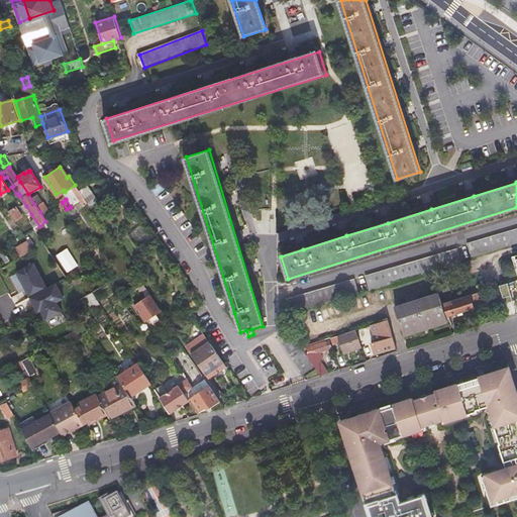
[(34,204),(40,212),(45,209),(40,200),(34,204)]
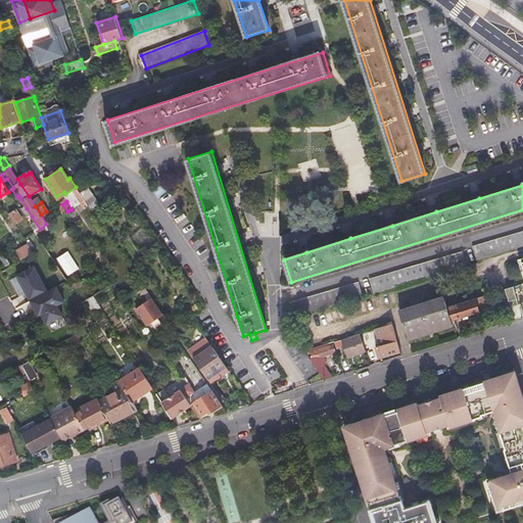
[(56,205),(63,216),(68,212),(67,211),(62,204),(61,202),(56,205)]
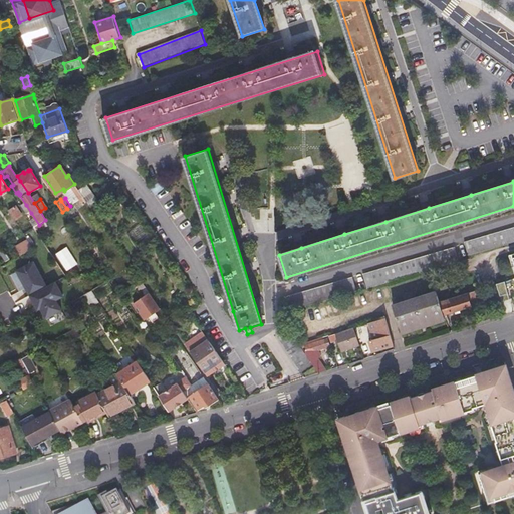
[(8,211),(10,215),(18,210),(22,217),(23,216),(16,205),(8,211)]
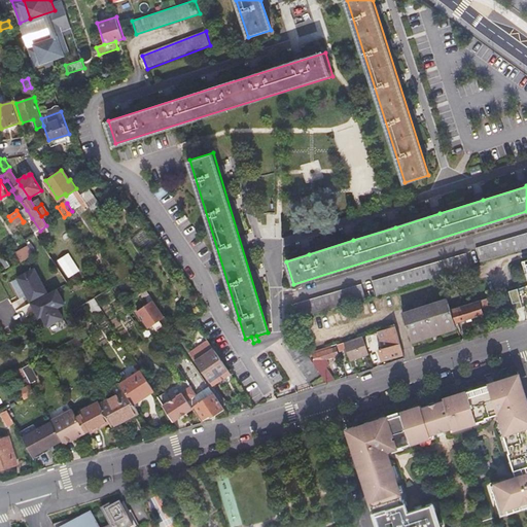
[(10,220),(15,227),(23,222),(19,215),(10,220)]
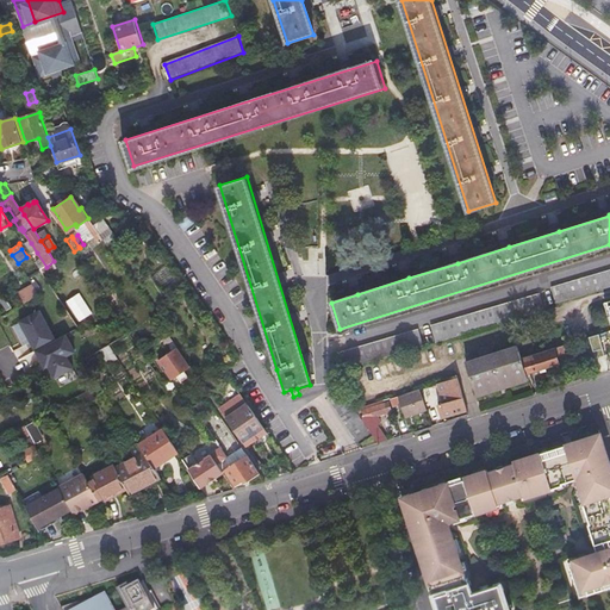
[(57,267),(54,261),(47,267),(41,271),(41,272),(44,277),(57,267)]
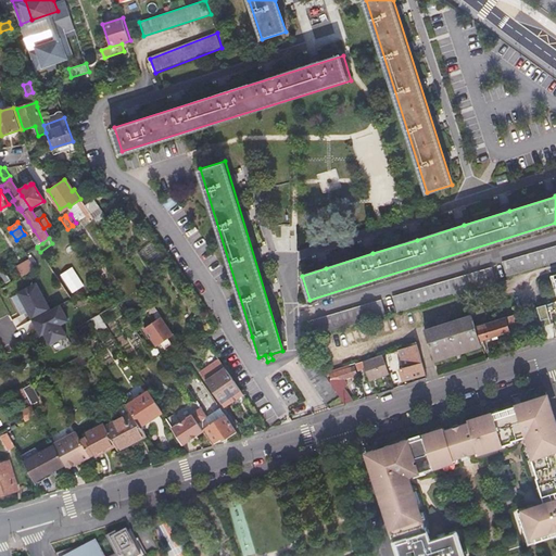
[(555,247),(505,262),(508,276),(555,262),(555,247)]
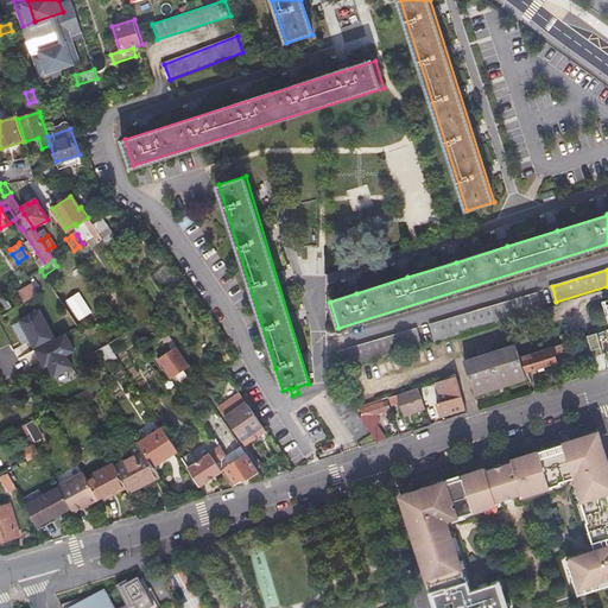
[(39,295),(32,284),(18,292),(24,303),(39,295)]
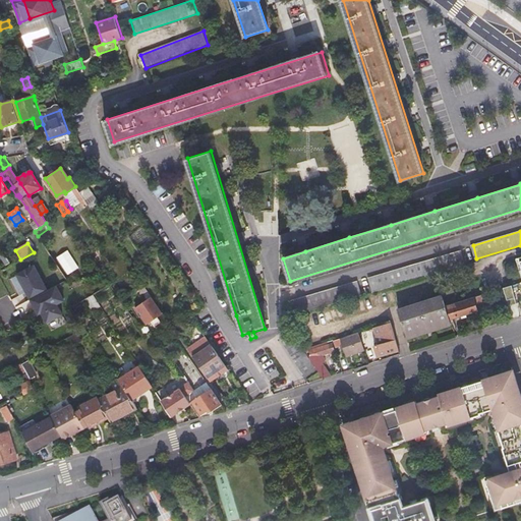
[(381,274),(369,277),(374,293),(469,265),(464,249),(381,274)]
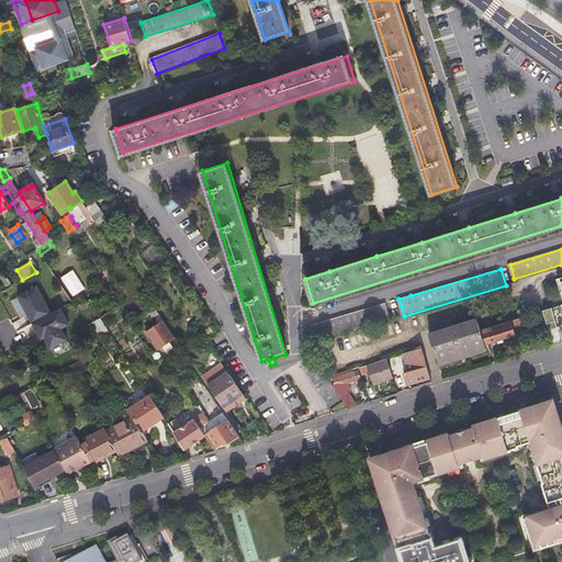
[(11,284),(4,274),(0,277),(0,278),(6,288),(11,284)]
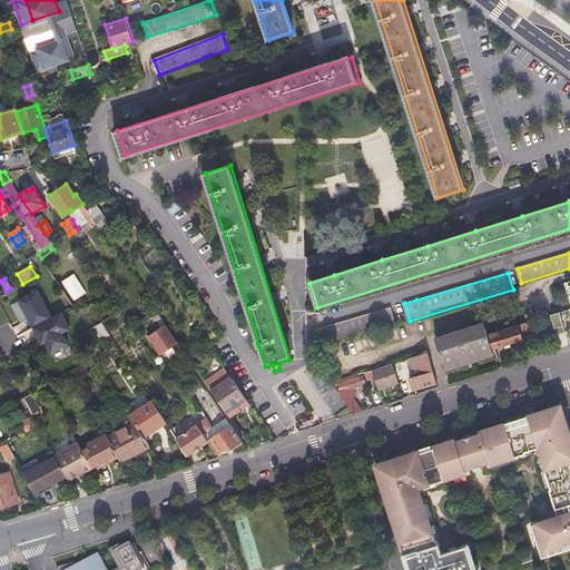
[(81,320),(72,305),(65,310),(75,326),(82,322),(81,320)]
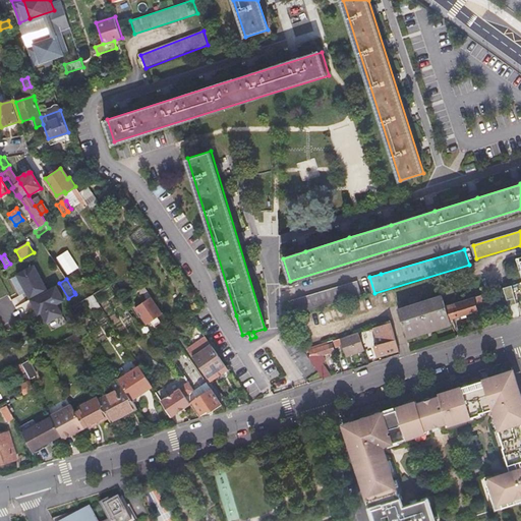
[(295,308),(297,315),(364,296),(359,280),(292,300),(295,308)]
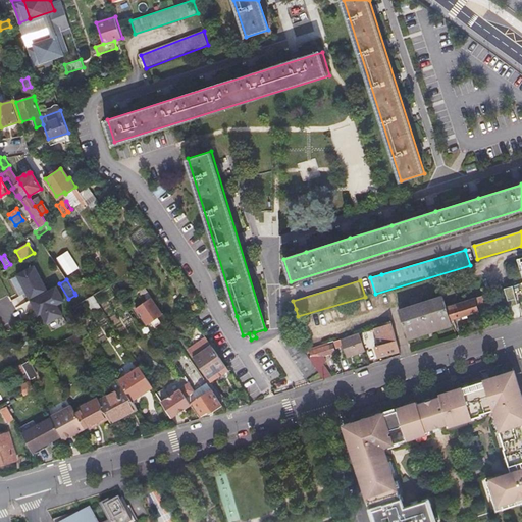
[(42,284),(33,289),(36,295),(45,289),(42,284)]
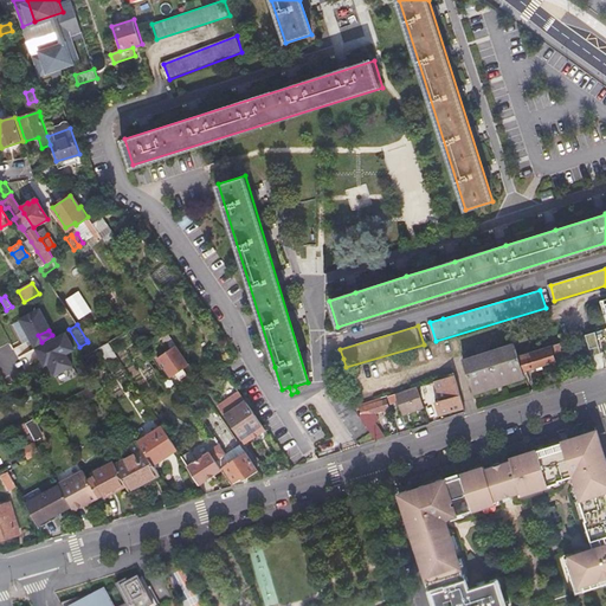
[(78,353),(65,333),(46,345),(52,354),(57,352),(63,362),(78,353)]
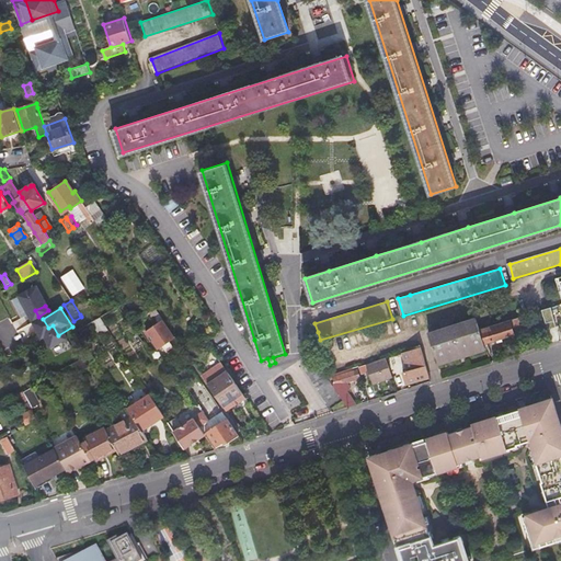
[(552,342),(560,340),(556,324),(550,308),(542,310),(548,327),(552,342)]
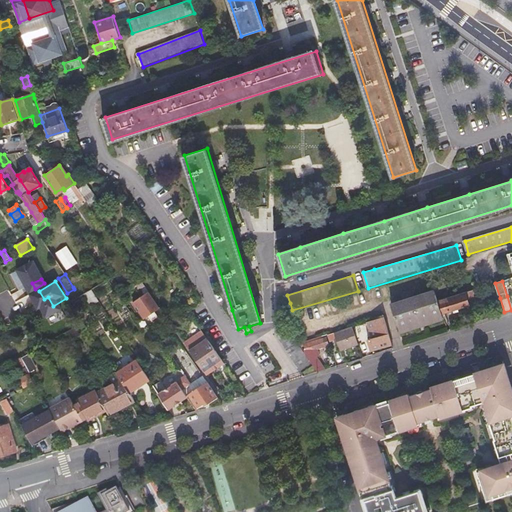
[(145,287),(141,282),(134,287),(137,292),(145,287)]
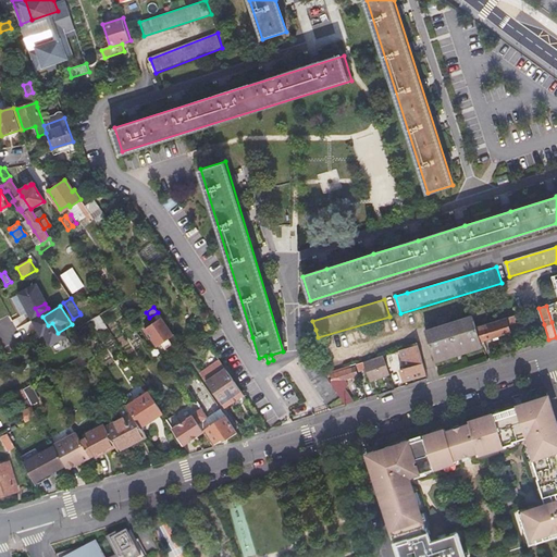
[(543,342),(548,339),(544,324),(539,308),(532,310),(537,326),(543,342)]
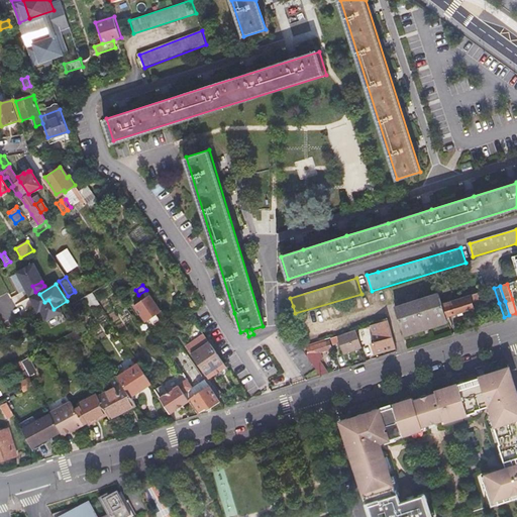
[(81,300),(87,296),(92,293),(88,287),(76,294),(81,300)]
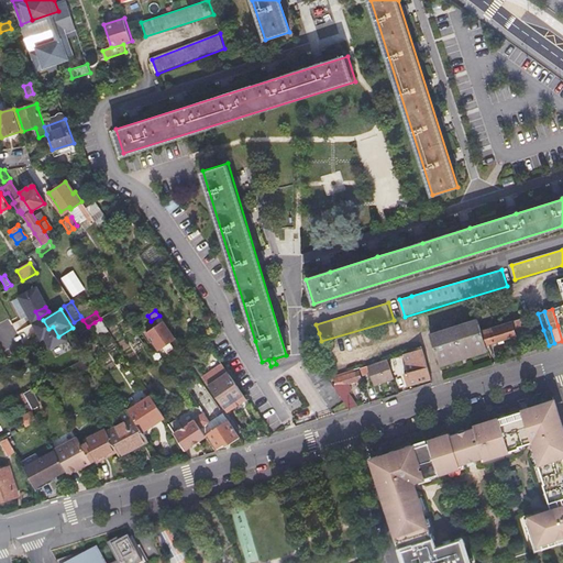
[(431,334),(432,339),(481,322),(478,318),(431,334)]
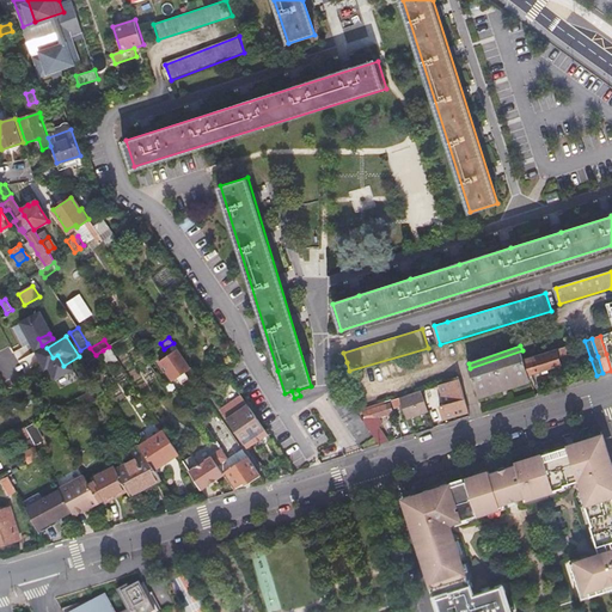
[(525,359),(530,374),(561,365),(560,360),(569,357),(565,346),(538,354),(525,359)]
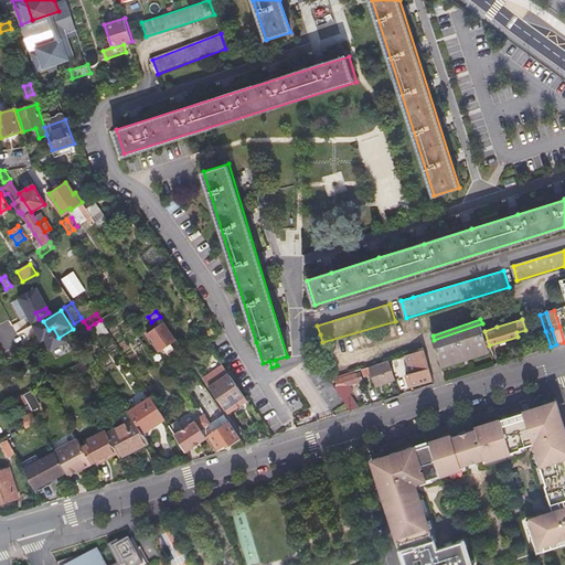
[(109,332),(100,320),(95,323),(103,337),(109,332)]
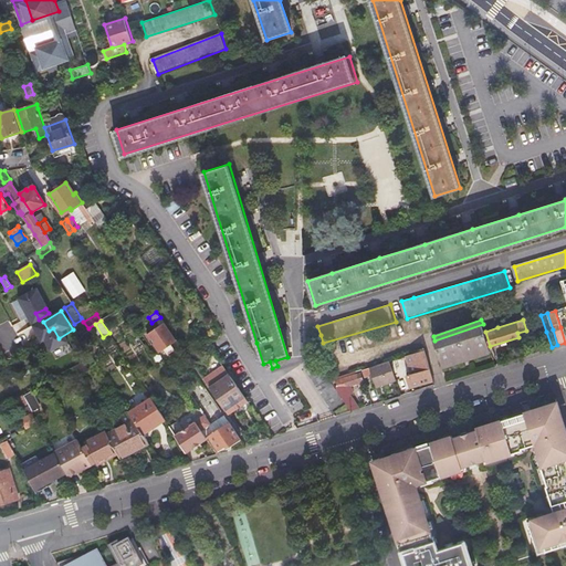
[(149,339),(167,328),(164,324),(147,335),(149,339)]
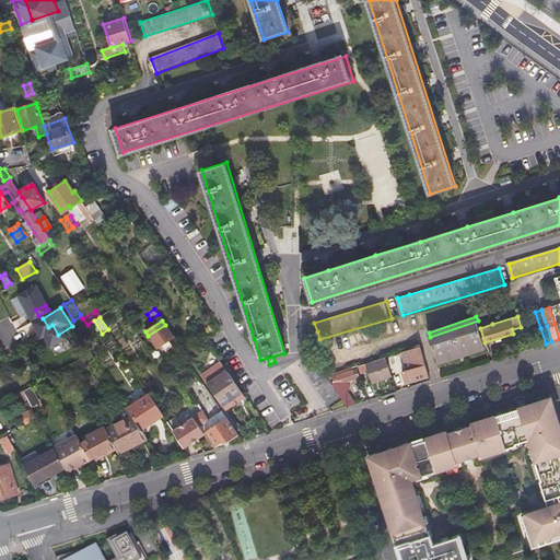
[(485,343),(485,342),(480,328),(478,321),(430,337),(438,359),(448,356),(450,360),(459,357),(458,352),(464,350),(465,354),(476,350),(475,347),(485,343)]
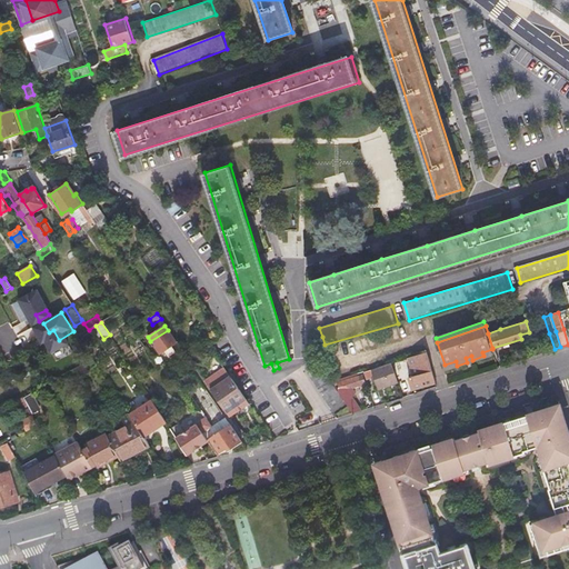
[(150,341),(159,356),(165,352),(169,358),(176,353),(171,347),(177,343),(168,330),(150,341)]
